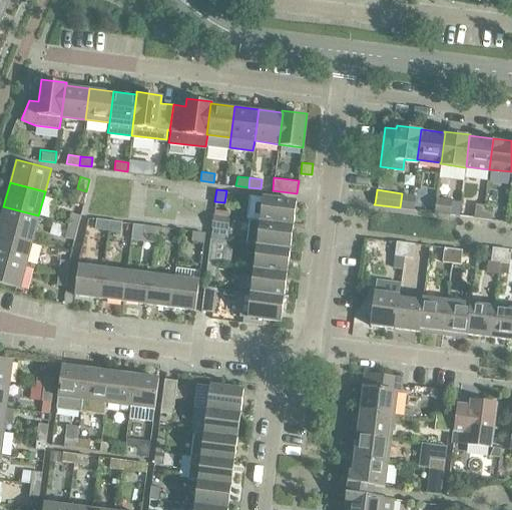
[(252,193),(249,218),(293,223),(296,199),(252,193)]
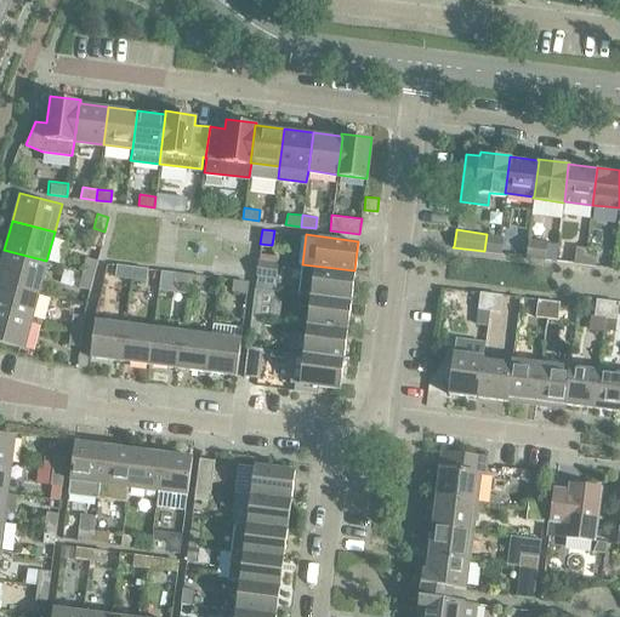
[(484,251),(500,253),(502,236),(487,234),(484,251)]
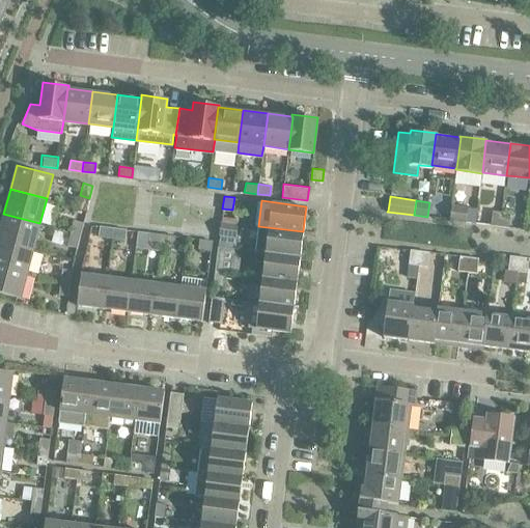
[(467,205),(450,203),(449,220),(465,222),(467,205)]
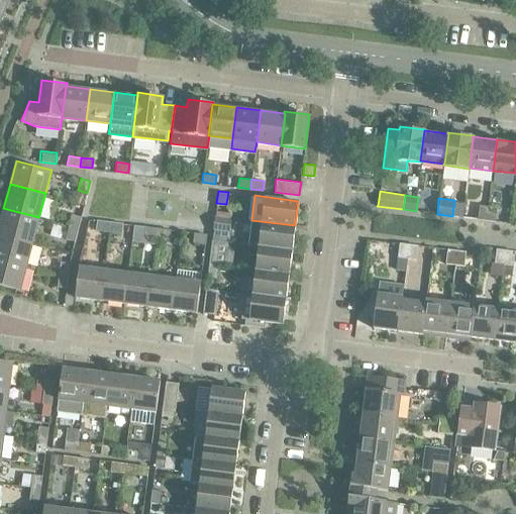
[(486,219),(488,205),(479,204),(477,218),(486,219)]
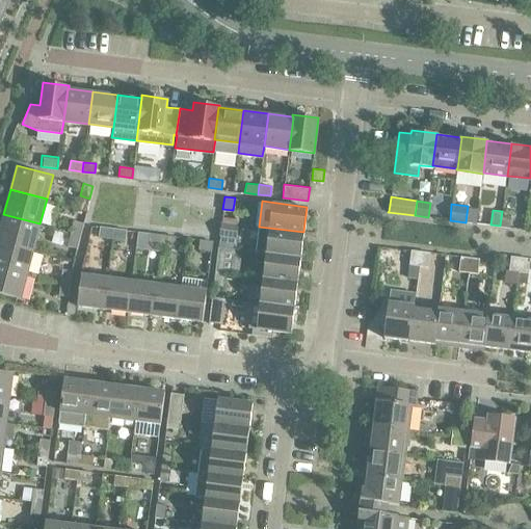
[(502,211),(500,226),(508,227),(510,212),(502,211)]
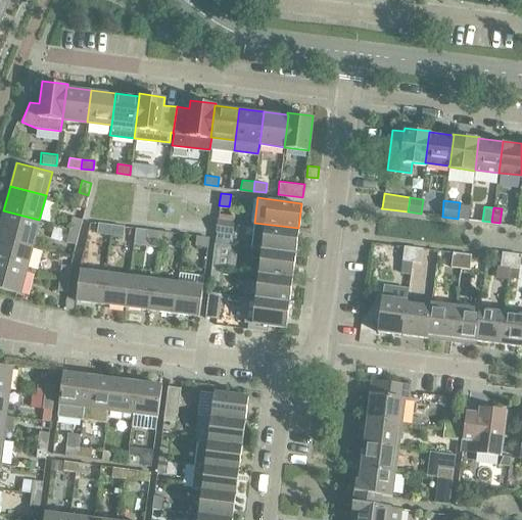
[(0,235),(33,244),(39,220),(3,210),(0,223),(0,235)]
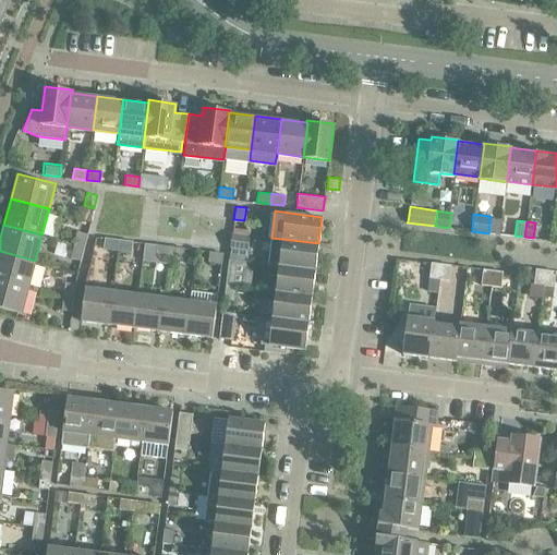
[(77,230),(74,243),(84,245),(87,233),(77,230)]
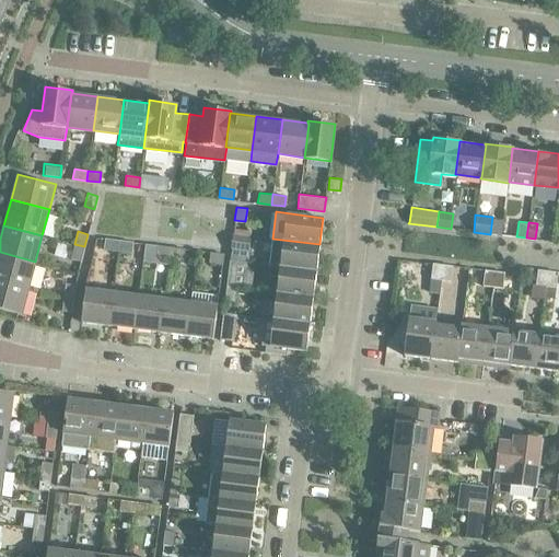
[(248,251),(251,235),(232,233),(230,248),(248,251)]
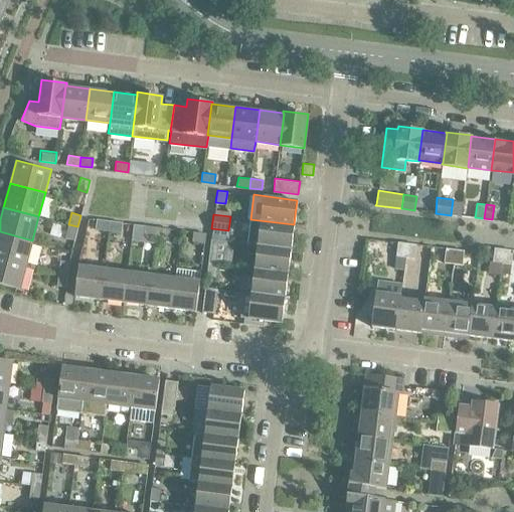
[(96,227),(108,229),(109,220),(97,218),(96,227)]
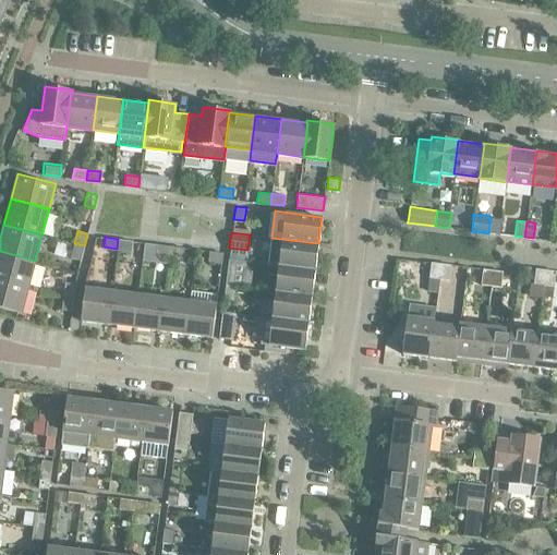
[(268,264),(279,265),(315,269),(318,243),(271,238),(268,264)]
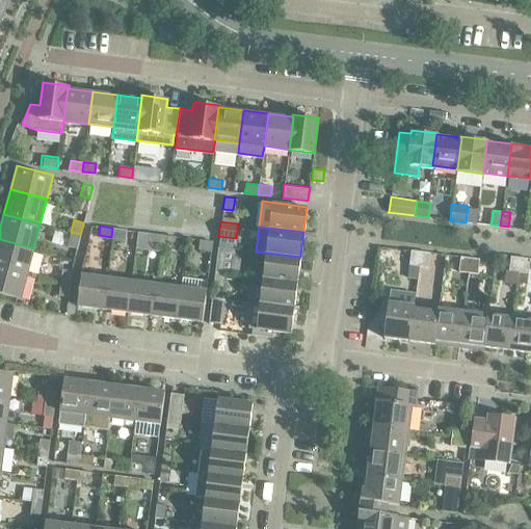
[(126,229),(112,228),(111,237),(125,239),(126,229)]
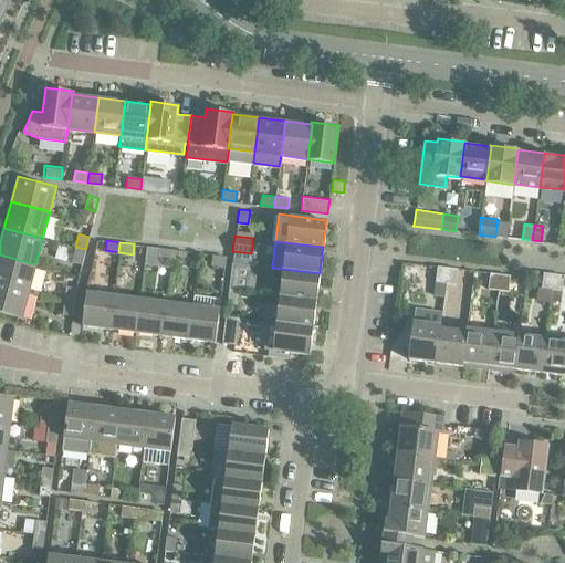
[(170,266),(171,259),(173,249),(146,246),(144,262),(170,266)]
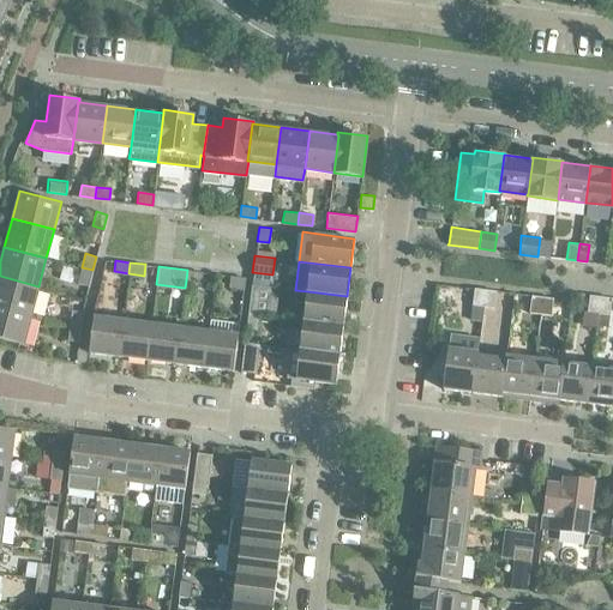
[(89,285),(92,270),(82,267),(78,282),(89,285)]
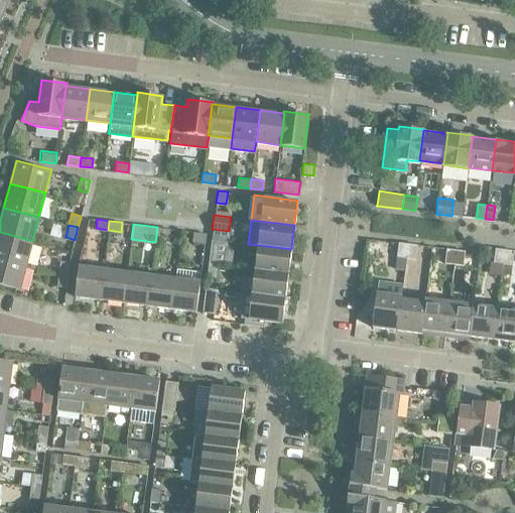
[(169,228),(157,227),(156,236),(168,238),(169,228)]
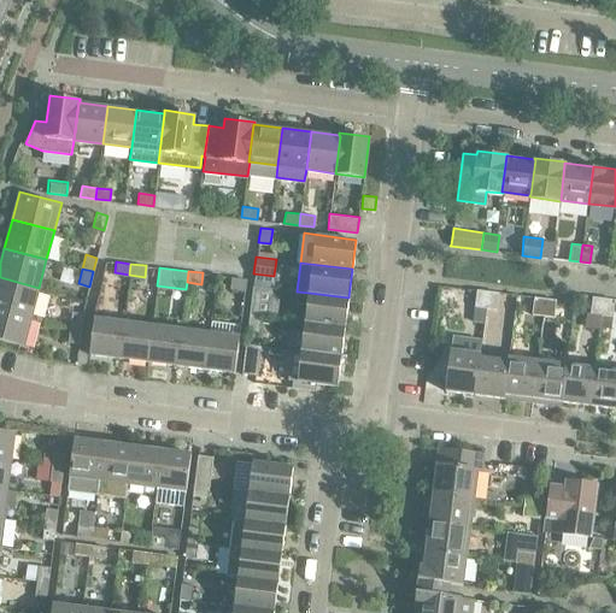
[(246,278),(232,276),(230,288),(245,289),(246,278)]
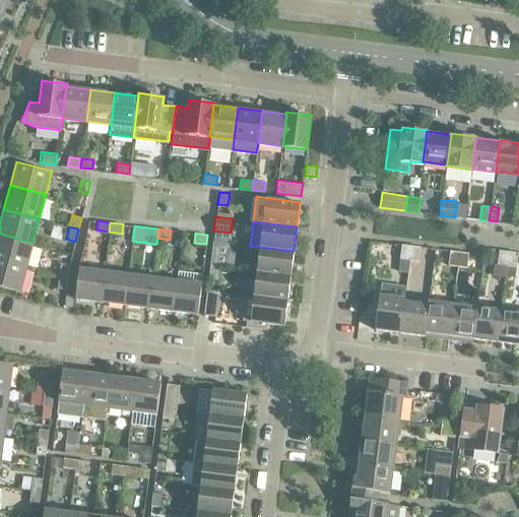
[(0,259),(26,267),(33,243),(0,234),(0,259)]
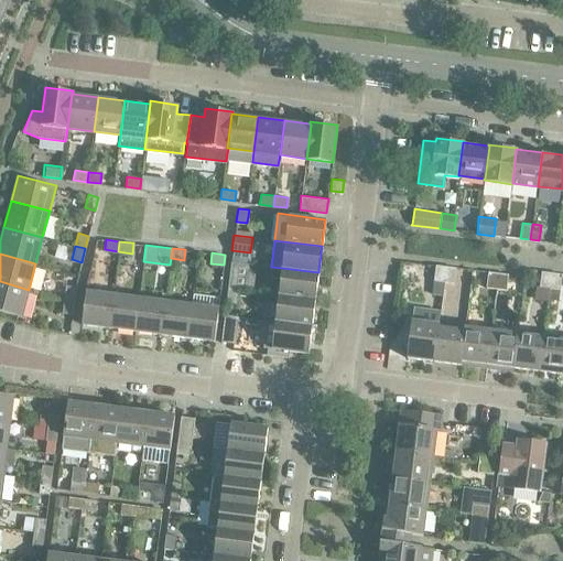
[(253,263),(231,261),(228,288),(238,289),(250,290),(253,263)]
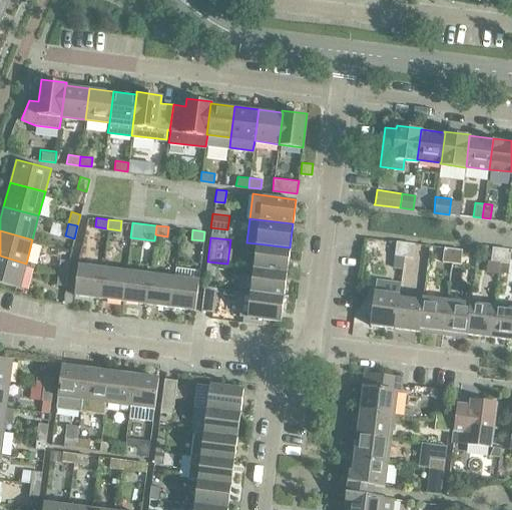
[(394,255),(403,256),(405,241),(396,239),(394,255)]
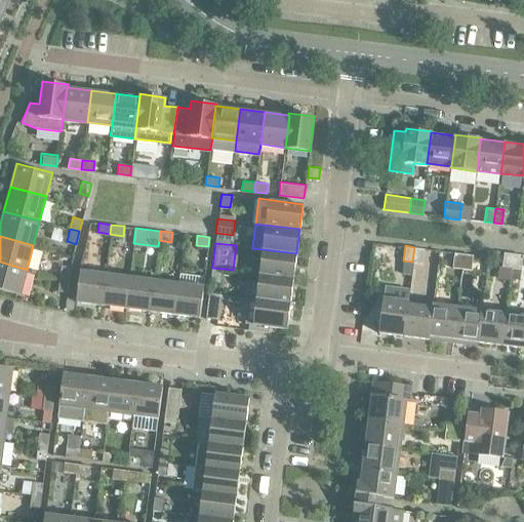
[(414,247),(412,262),(422,263),(424,248),(414,247)]
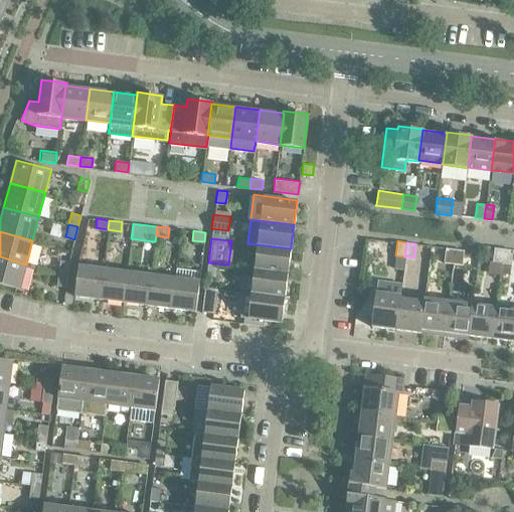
[(258,244),(254,269),(288,273),(291,248),(258,244)]
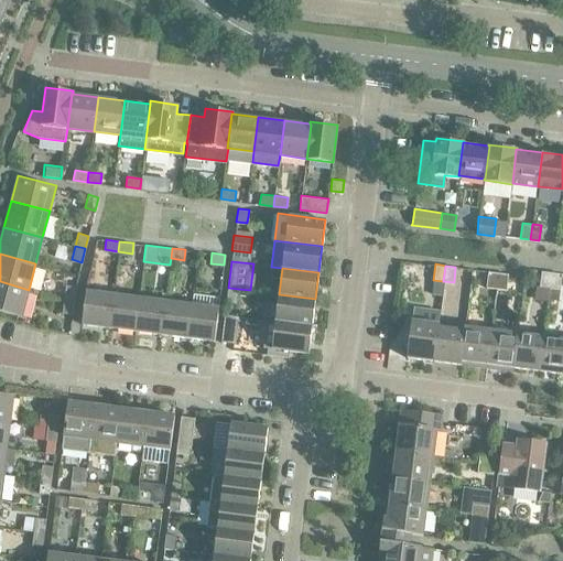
[(486,287),(496,288),(498,272),(488,270),(486,287)]
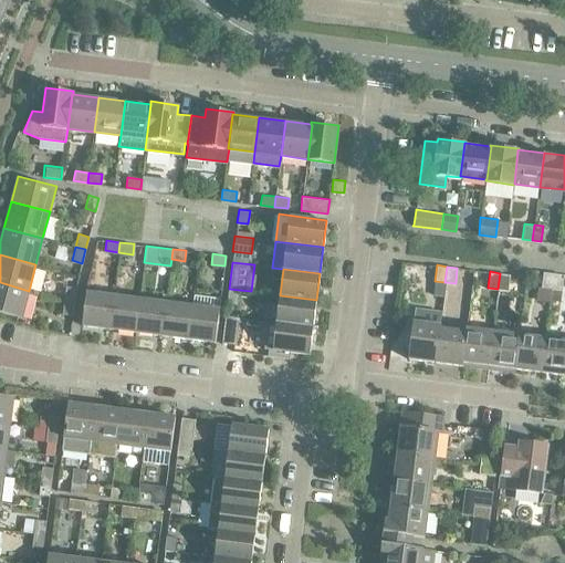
[(554,273),(543,271),(541,288),(552,289),(554,273)]
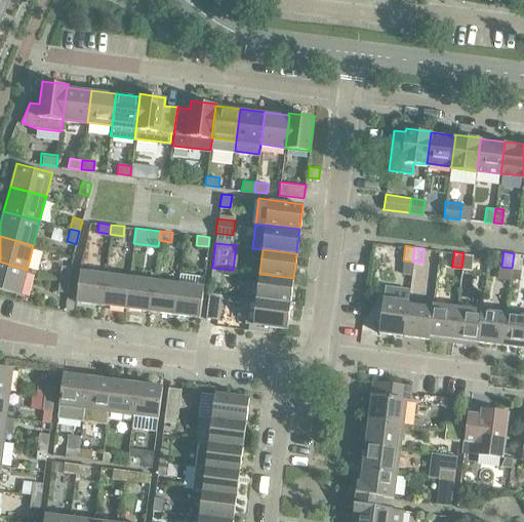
[(473,254),(464,253),(461,268),(472,269),(473,254)]
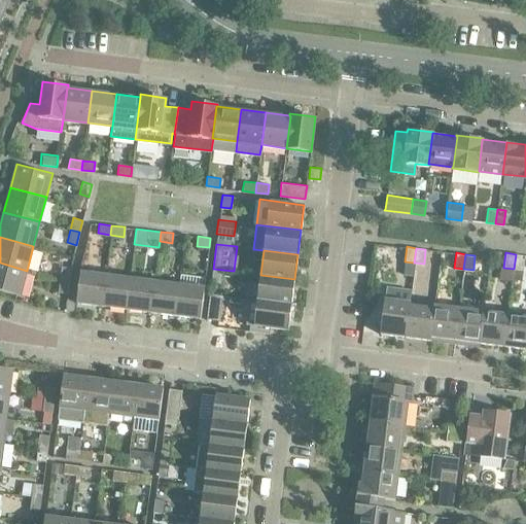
[(524,255),(516,254),(514,269),(523,270),(524,255)]
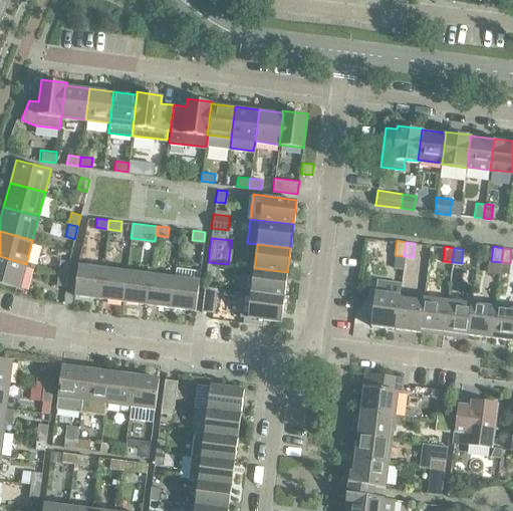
[(395,255),(393,267),(403,268),(404,256),(395,255)]
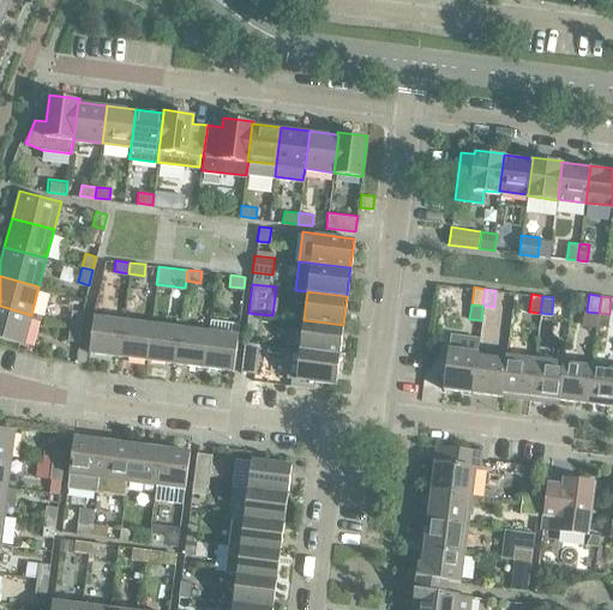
[(0,336),(24,343),(31,315),(0,306),(0,336)]
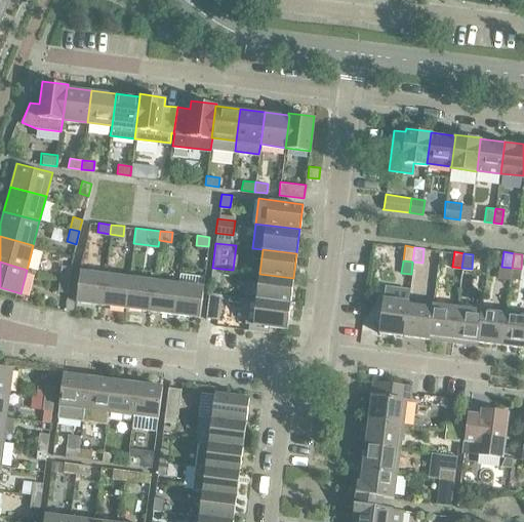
[(62,265),(59,277),(69,279),(71,266),(62,265)]
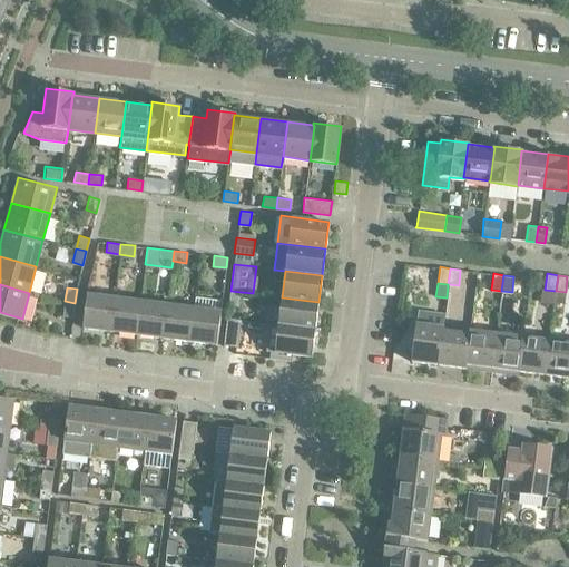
[(239,305),(241,292),(231,291),(228,304),(239,305)]
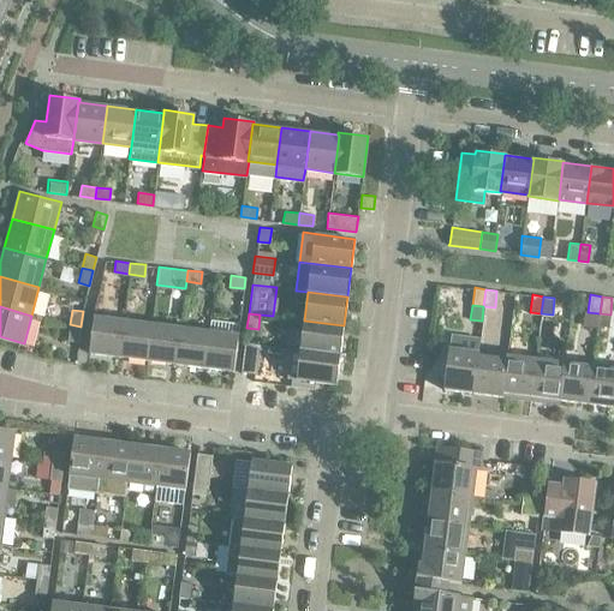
[(600,313),(597,325),(608,327),(610,315),(600,313)]
